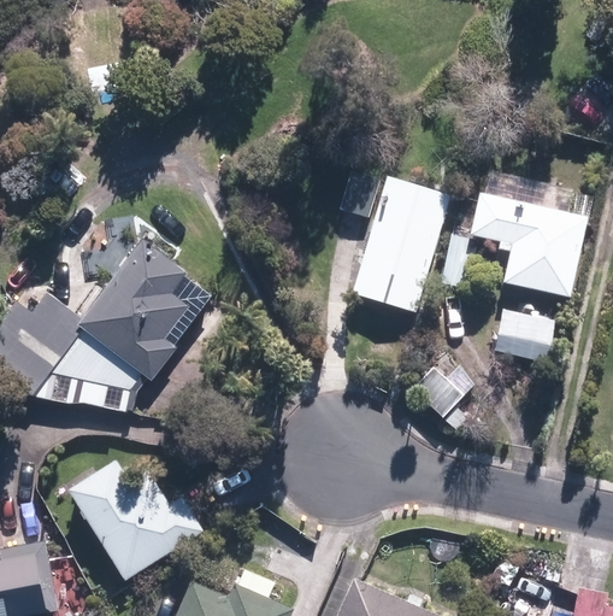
[(365,218),(375,181),(347,174),(337,211),(365,218)]
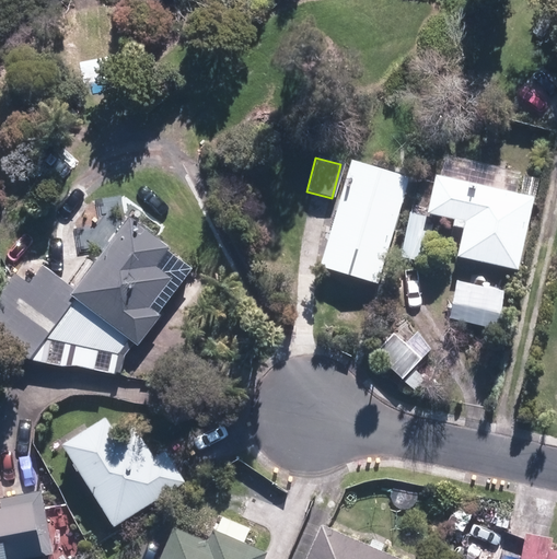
[(379,283),(408,177),(354,160),(320,265),(379,283)]
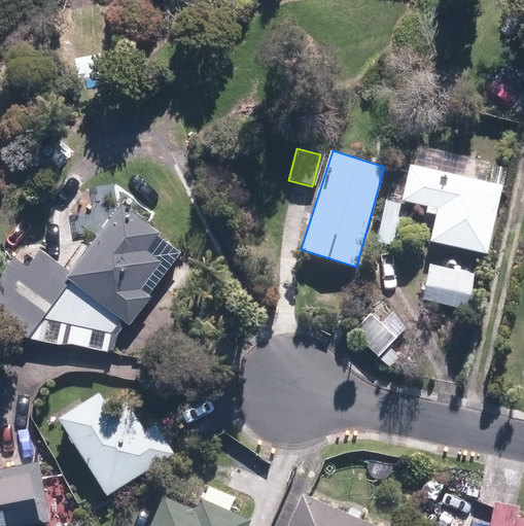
[(503,184),(410,165),(402,202),(426,207),(425,213),(434,215),(429,242),(489,254),(503,184)]
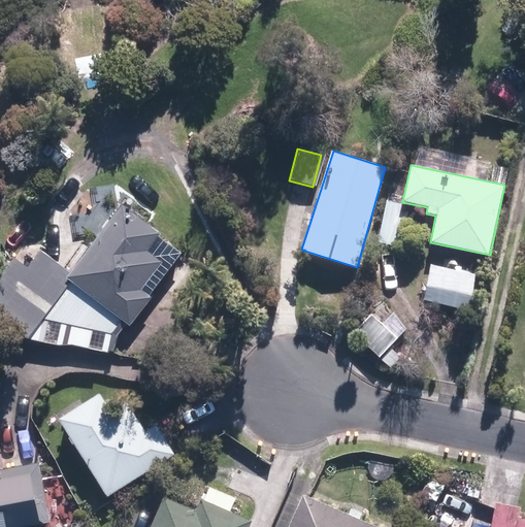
[(398,248),(406,206),(386,202),(378,243),(398,248)]
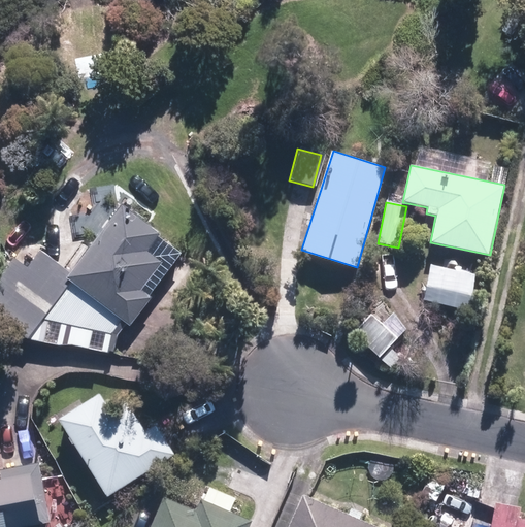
[(161,233),(124,205),(72,271),(41,248),(26,267),(13,257),(0,272),(0,302),(7,308),(0,317),(0,323),(19,337),(55,346),(69,344),(113,352),(117,336),(127,324),(129,326),(153,297),(140,288),(162,262),(148,251),(161,233)]
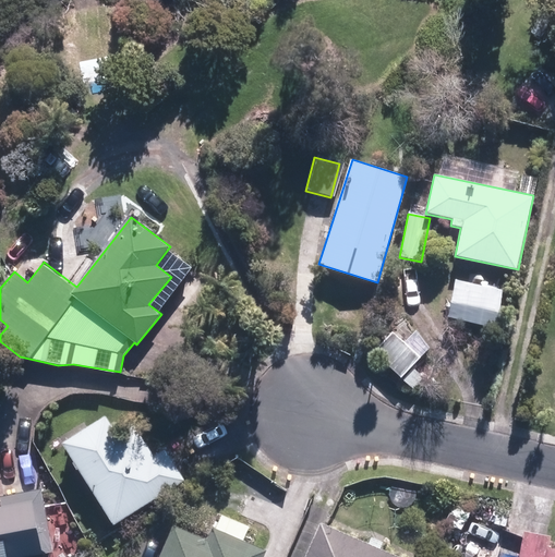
[(390,331),(372,351),(400,378),(419,359),(390,331)]
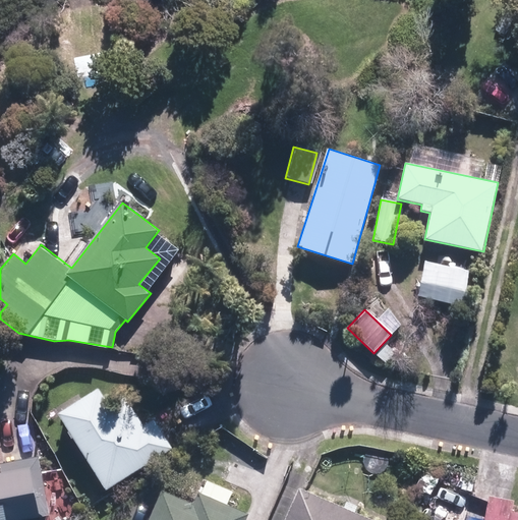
[(76,396),(55,410),(106,488),(172,447),(154,418),(144,424),(128,401),(113,411),(98,388),(78,400),(76,396)]
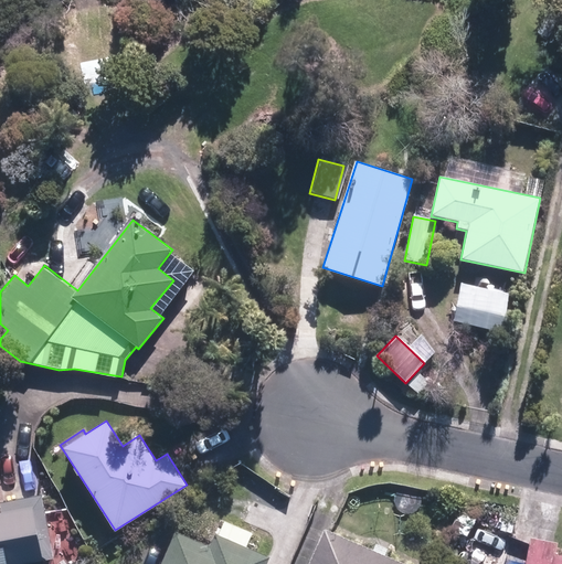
[(3,511),(0,511),(0,563),(25,563),(53,560),(41,496),(2,503),(3,511)]
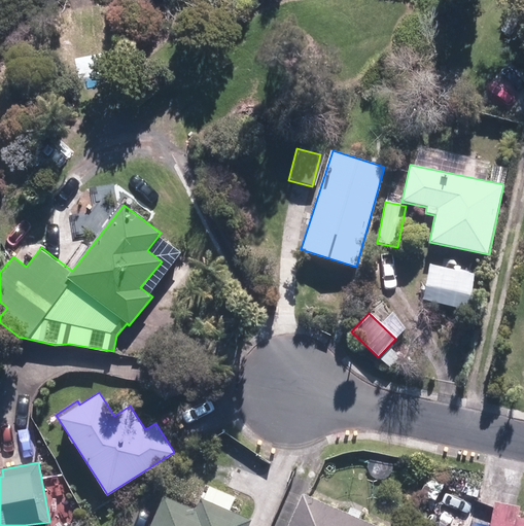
[(163,494),(148,525),(248,525),(251,519),(230,510),(236,497),(208,486),(198,510),(163,494)]
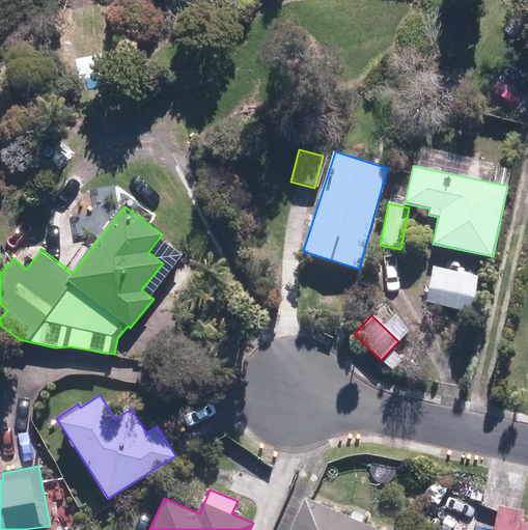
[(379,529),(305,497),(288,529),(379,529)]
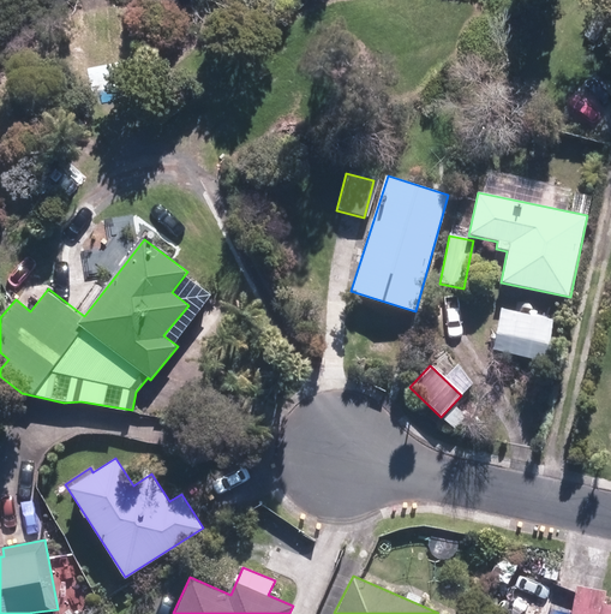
[(610,613),(610,603),(603,602),(605,591),(576,585),(570,613),(610,613)]
